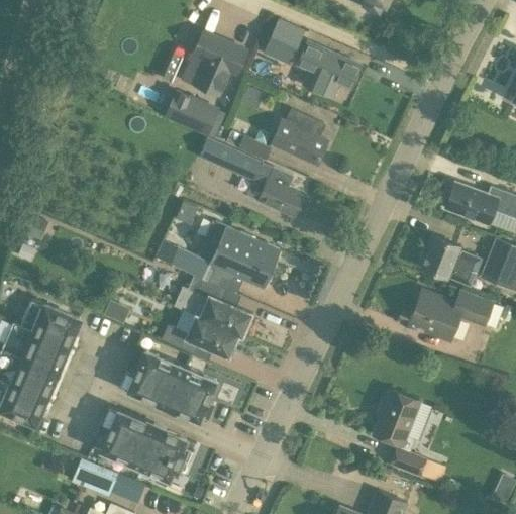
[(276,53),(277,53),(271,64),(288,71),(293,60),(294,61),(302,39),(307,30),(285,20),(280,31),(284,33),(276,53)]
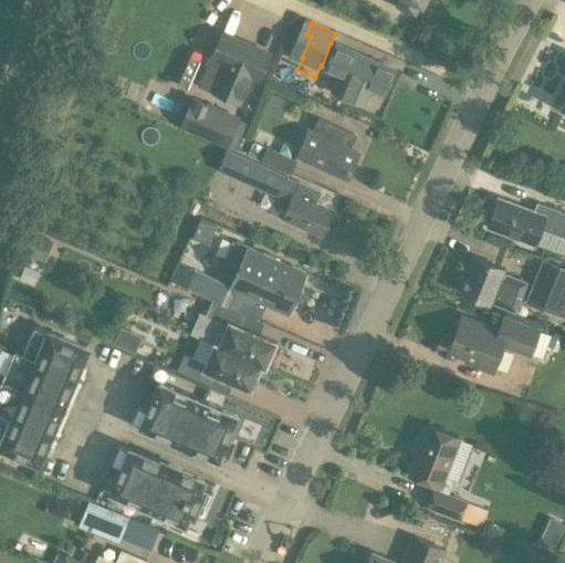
[(223,37),(213,60),(227,65),(215,93),(242,106),(255,77),(260,80),(271,58),(223,37)]
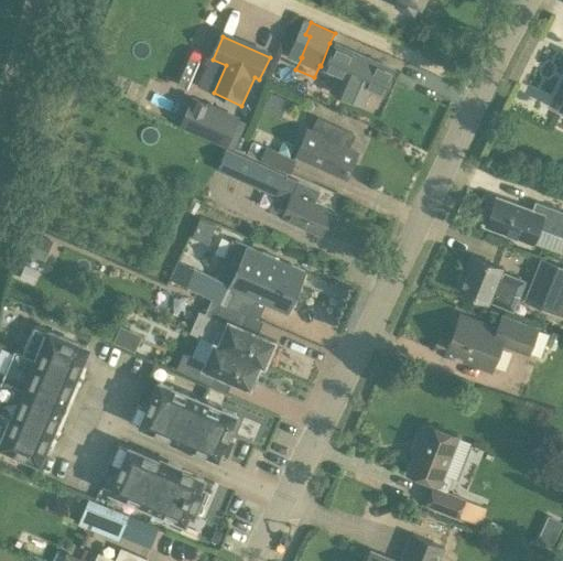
[(337,46),(326,72),(334,75),(331,85),(338,89),(343,79),(383,97),(394,72),(337,46)]
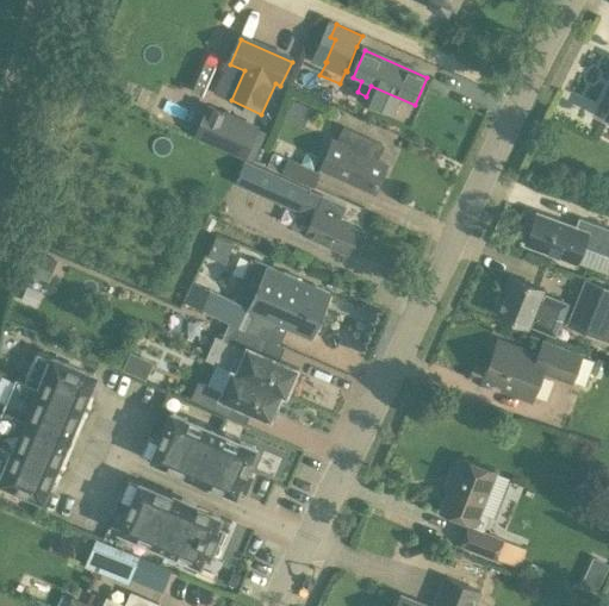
[(258,132),(209,110),(196,138),(244,161),(258,132)]
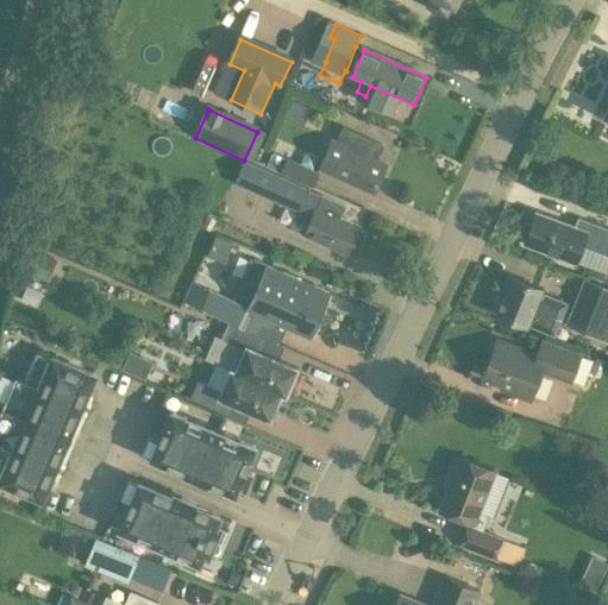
[(383,146),(344,130),(338,144),(333,142),(320,171),(375,195),(388,165),(377,161),(383,146)]
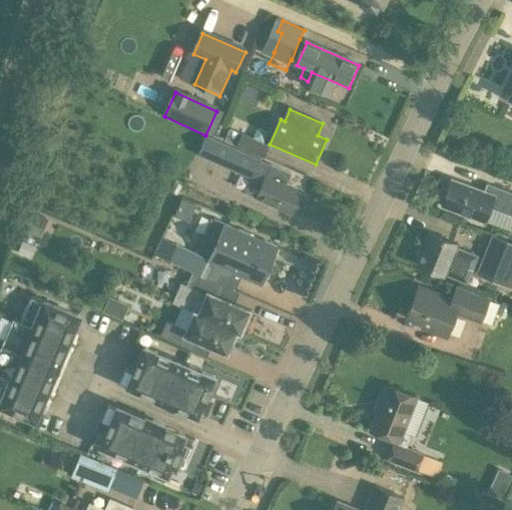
[(271,147),(242,135),(230,130),(225,142),(237,147),(265,159),(271,147)]
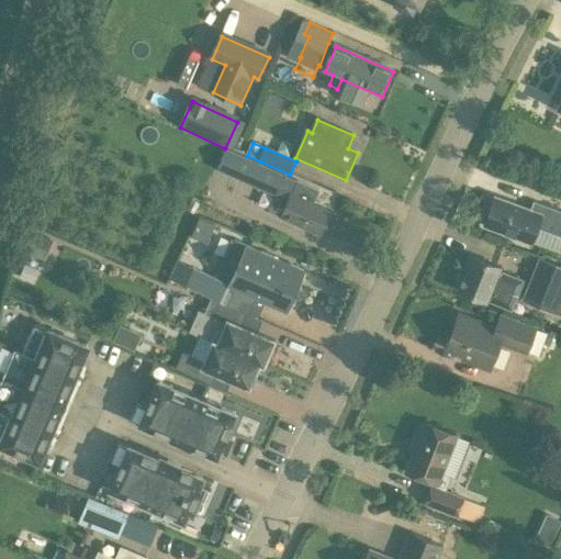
[(243,157),(233,179),(279,199),(288,178),(243,157)]
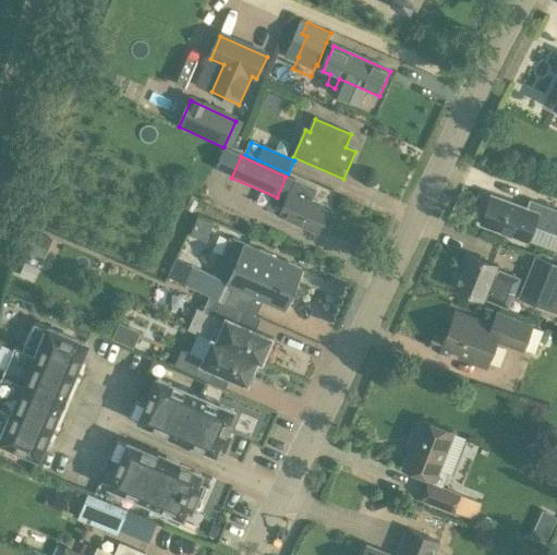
[(290,192),(279,217),(319,234),(331,209),(314,201),(318,191),(297,181),(291,193),(290,192)]
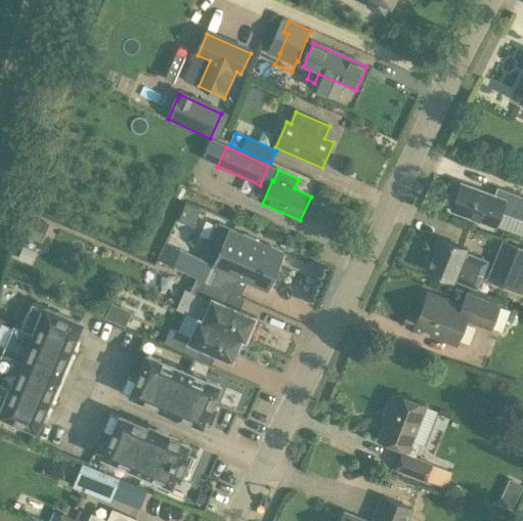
[(497,228),(498,224),(502,215),(515,220),(522,222),(522,199),(498,189),(495,198),(463,185),(453,210),(452,212),(497,228)]
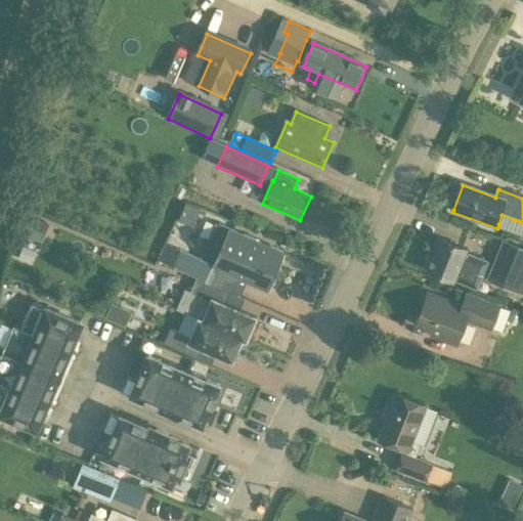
[(179,218),(195,225),(202,212),(185,205),(179,218)]
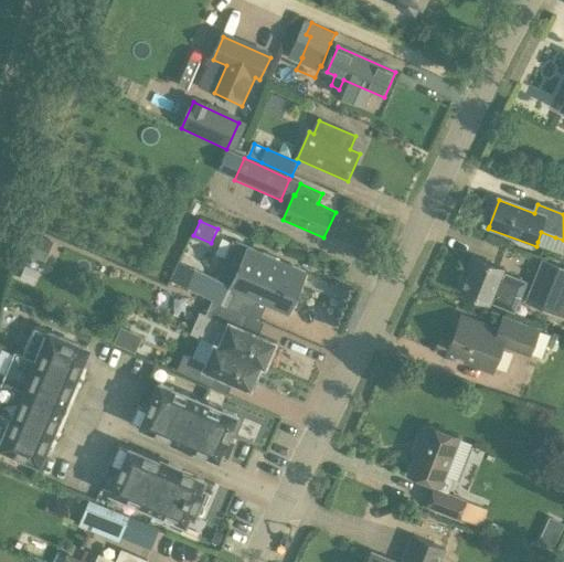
[(33,234),(25,257),(44,264),(52,241),(33,234)]
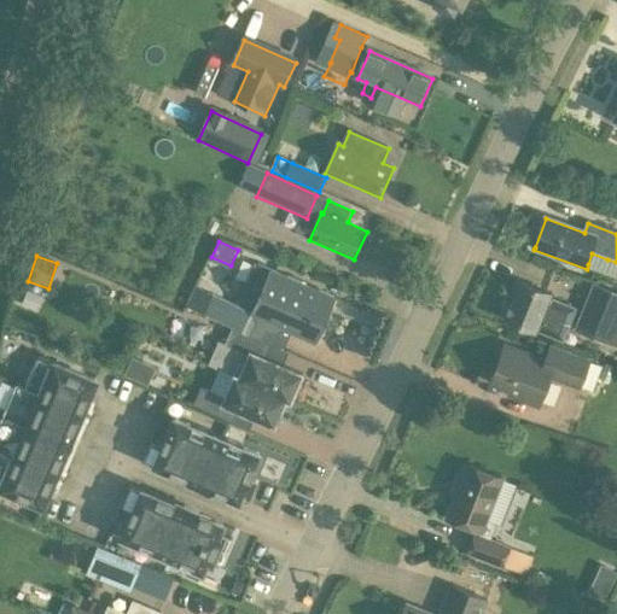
[(233,331),(232,334),(266,349),(267,345),(283,351),(290,333),(316,345),(336,299),(255,264),(237,307),(214,296),(204,317),(233,331)]
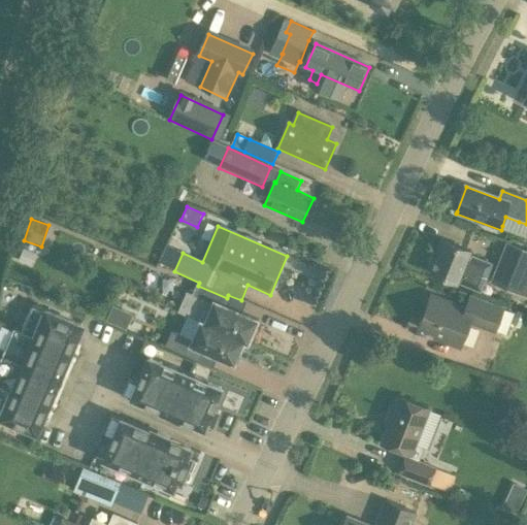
[(431,274),(459,286),(459,285),(481,293),(486,282),(493,265),(470,256),(472,253),(445,242),(431,274)]
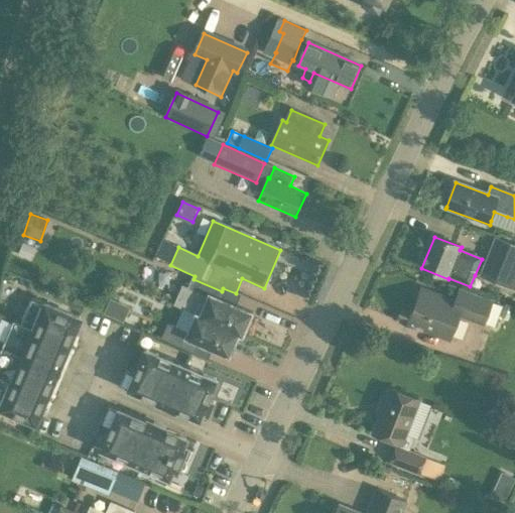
[(514,246),(496,238),(483,270),(480,277),(514,291),(514,246)]
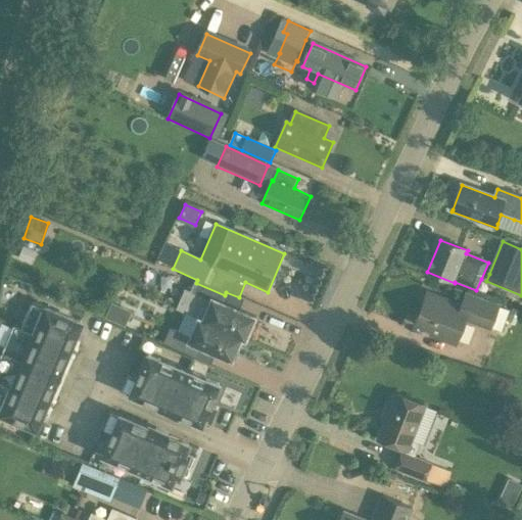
[(200,320),(200,321),(247,341),(252,328),(256,319),(221,303),(225,295),(196,283),(191,295),(211,303),(204,322),(200,320)]
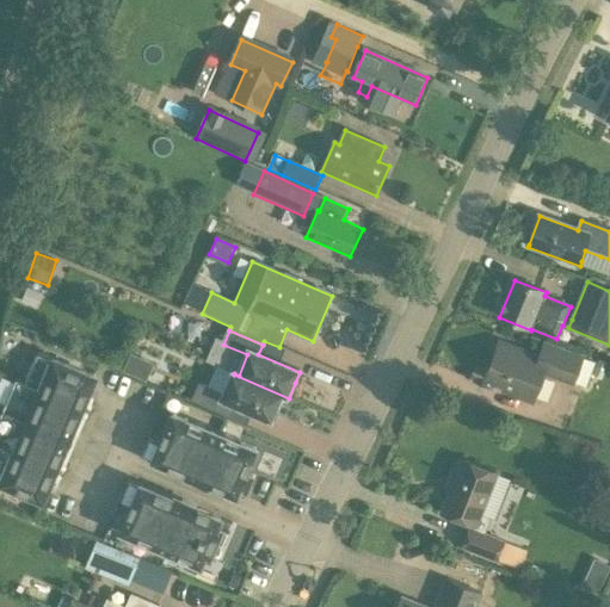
[(499,342),(486,379),(506,385),(504,394),(533,404),(541,383),(544,372),(575,385),(575,383),(584,360),(547,346),(542,359),(499,342)]
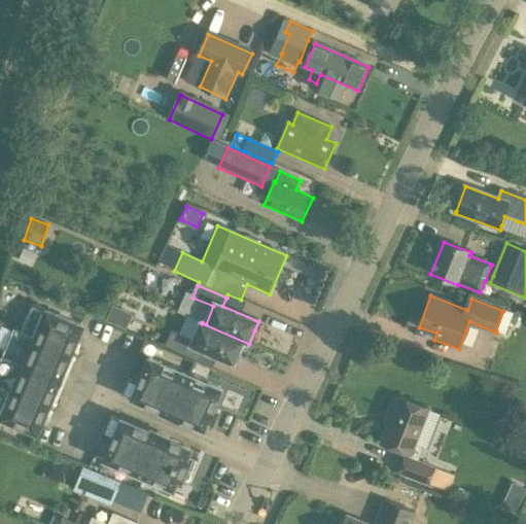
[(82,351),(74,347),(81,330),(82,327),(33,307),(23,330),(23,333),(14,328),(13,330),(2,356),(0,361),(0,417),(37,433),(45,414),(55,417),(60,404),(51,400),(60,380),(68,360),(77,364),(82,351)]
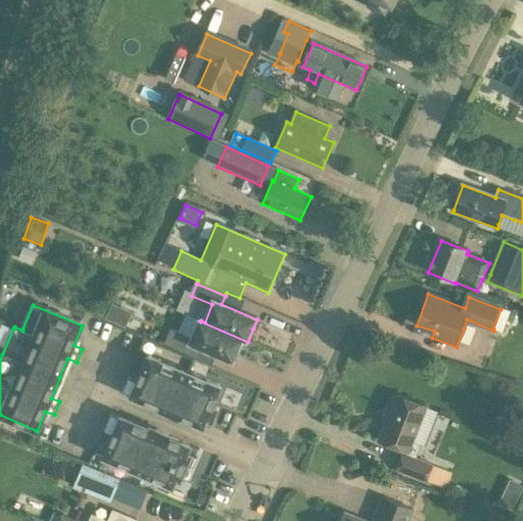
[(126,323),(129,309),(110,305),(106,319),(126,323)]
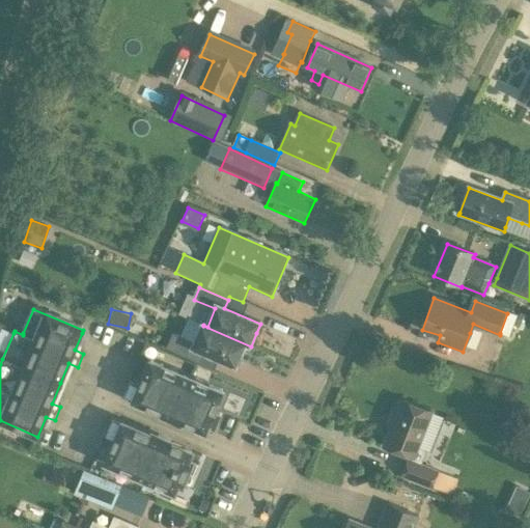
[(167,351),(196,363),(201,352),(236,367),(247,345),(250,346),(251,346),(203,326),(195,344),(174,335),(167,351)]
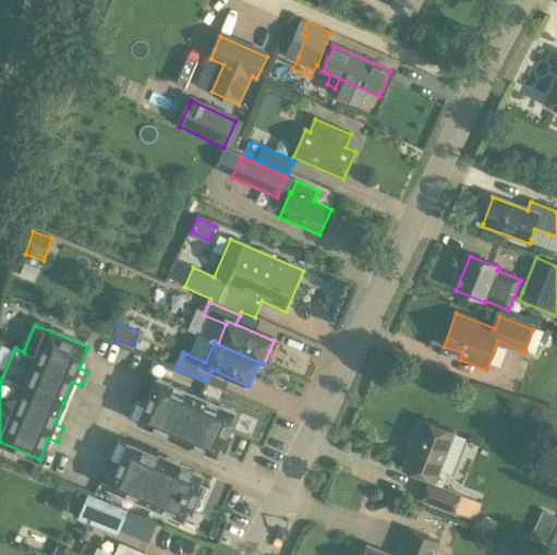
[(172,436),(174,430),(181,432),(177,439),(190,446),(191,444),(216,455),(228,427),(231,429),(237,417),(233,415),(234,412),(220,407),(221,406),(172,386),(172,387),(158,381),(148,406),(137,402),(131,419),(141,423),(141,422),(172,436)]
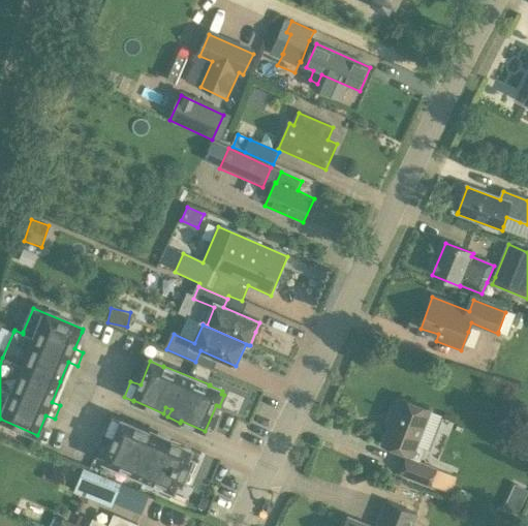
[(417,447),(432,411),(401,400),(399,402),(395,403),(387,423),(390,427),(382,445),(413,458),(417,447)]
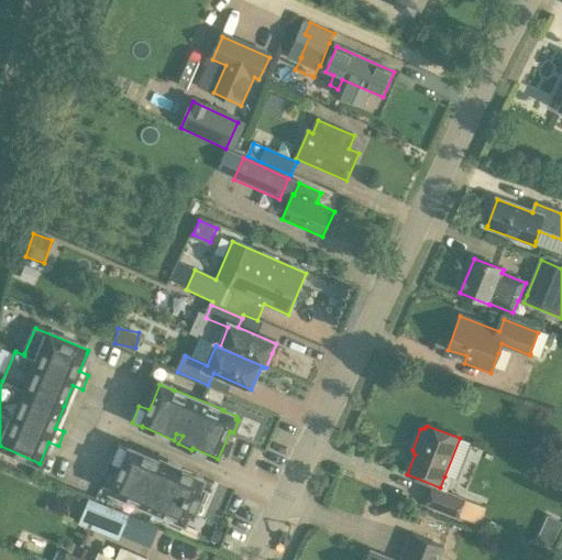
[(183,469),(169,463),(165,472),(160,469),(163,462),(131,449),(130,450),(120,446),(112,462),(123,467),(112,492),(127,497),(125,498),(158,513),(156,516),(169,520),(171,518),(177,520),(177,519),(185,523),(189,515),(194,517),(205,491),(200,489),(204,480),(182,470),(183,469)]
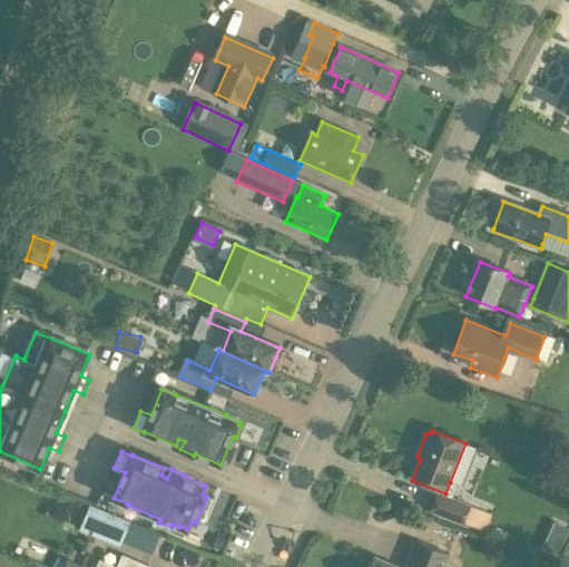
[(467,525),(476,529),(482,512),(473,509),(473,507),(439,495),(432,514),(466,527),(467,525)]
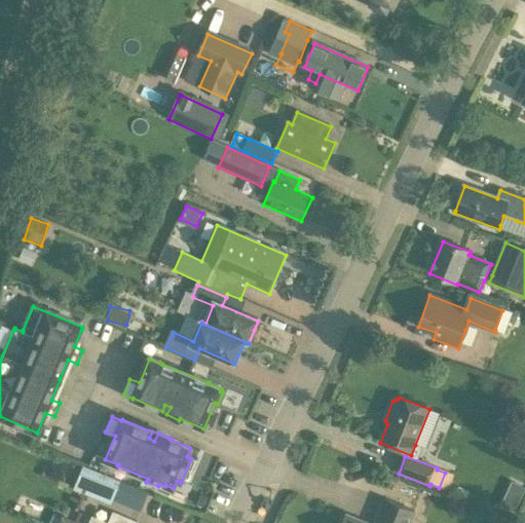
[(80,468),(74,487),(112,498),(118,479),(80,468)]
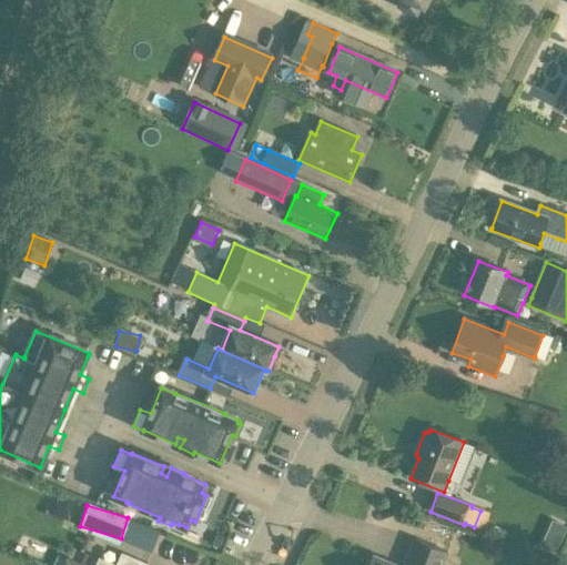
[(559,547),(565,525),(549,521),(544,543),(559,547)]
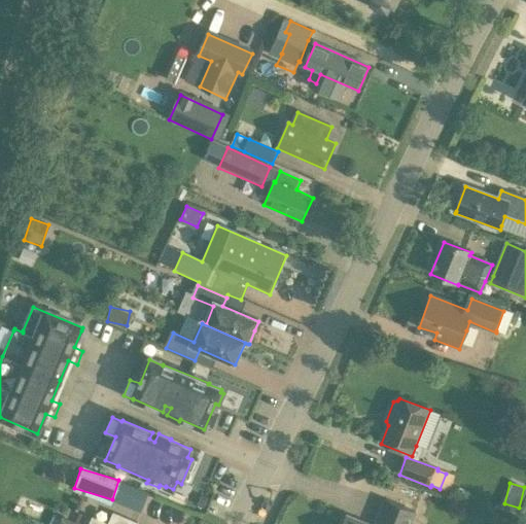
[(415,523),(419,514),(385,499),(374,523),(363,523),(348,517),(345,523),(415,523)]
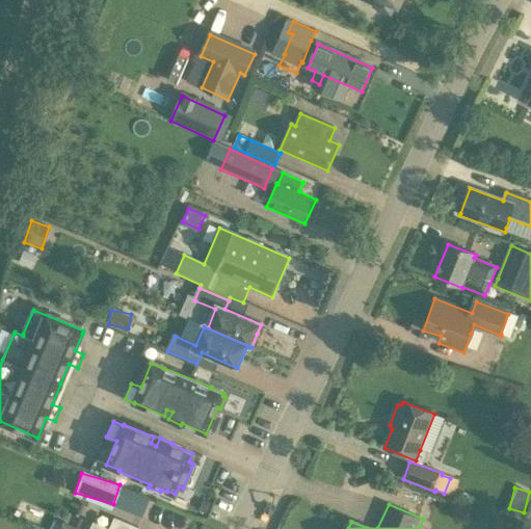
[(138,528),(114,518),(109,528),(102,528),(94,524),(91,528),(138,528)]
